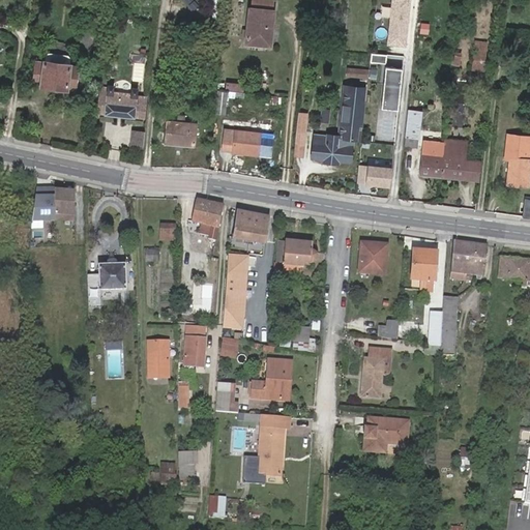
[(272,1),(261,0),(253,0),(252,9),(271,11),(272,1)]
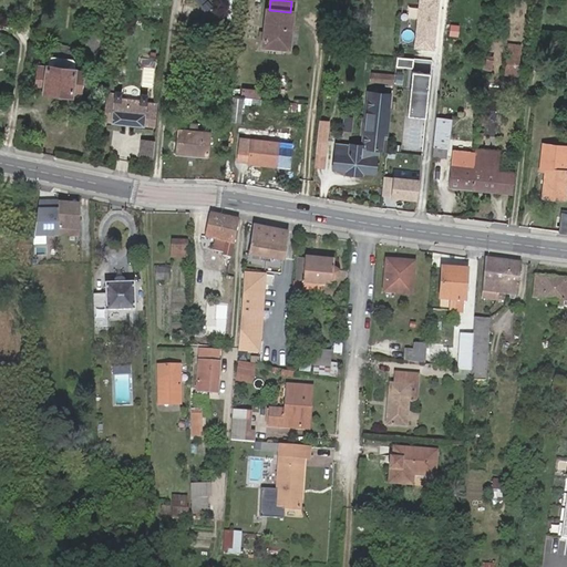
[(420,0),(414,49),(435,51),(440,0),(420,0)]
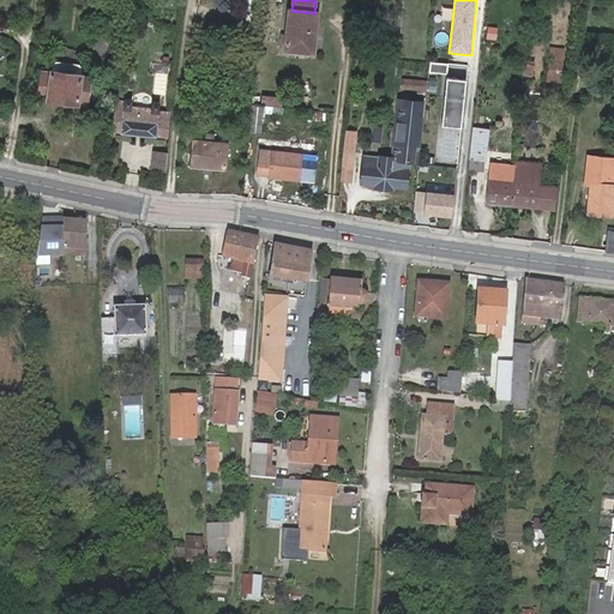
[(314,13),(292,11),(290,10),(286,50),(313,53),(317,13),(314,13)]
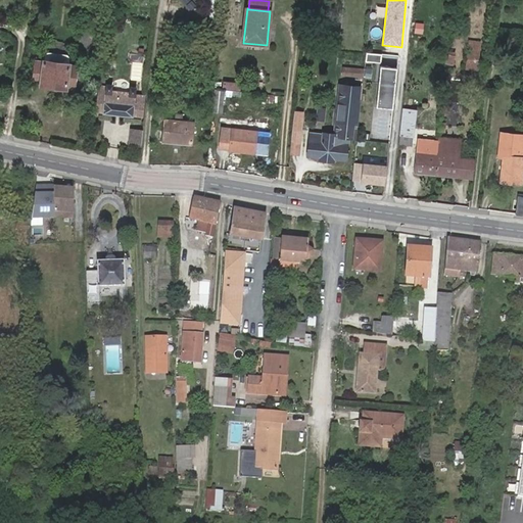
[(80,28),(78,53),(94,54),(96,30),(94,29),(95,20),(83,19),(82,28),(80,28)]
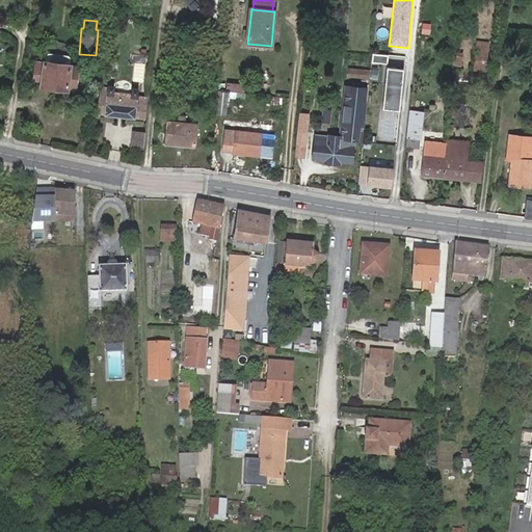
[(476,69),(488,70),(490,40),(478,38),(476,69)]
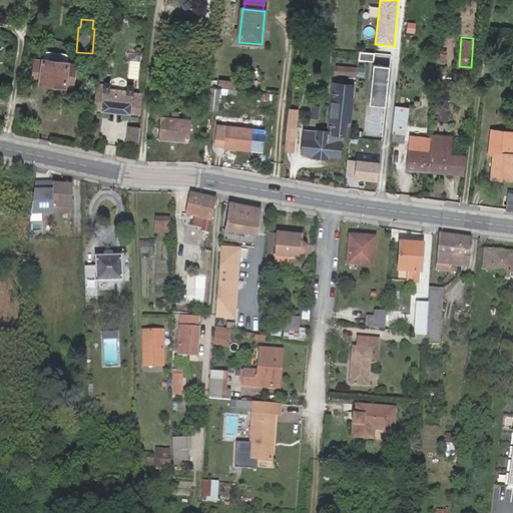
[(375,53),(360,52),(359,60),(374,61),(375,53)]
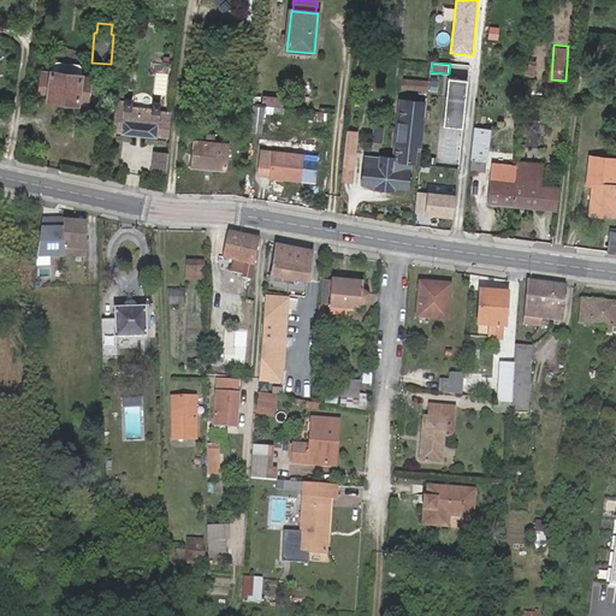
[(47,100),(77,105),(77,102),(87,104),(90,80),(82,78),(81,76),(71,75),(73,65),(65,64),(64,70),(57,67),(55,72),(52,71),(52,72),(41,71),(39,95),(48,98),(47,100)]
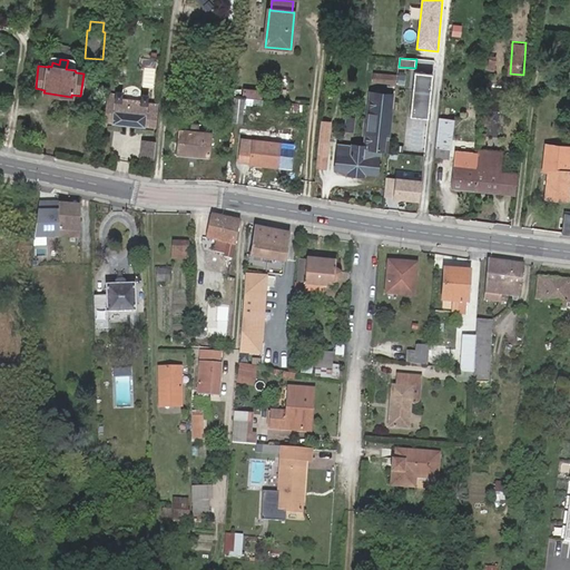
[(373,72),(373,84),(396,85),(397,75),(373,72)]
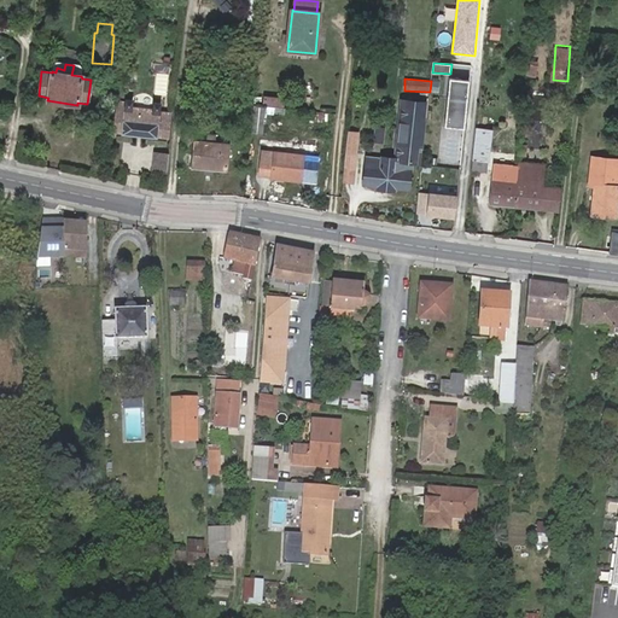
[(470,81),(450,79),(444,127),(464,129),(470,81)]
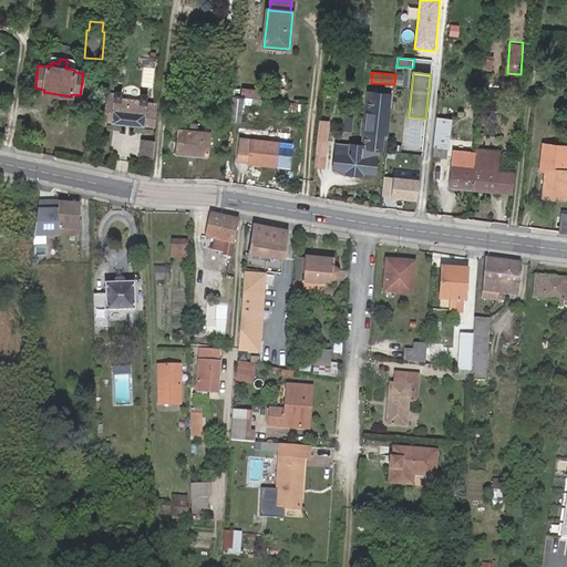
[(120,101),(121,92),(115,92),(107,92),(104,121),(112,122),(112,123),(146,126),(146,125),(154,126),(155,109),(145,107),(146,95),(141,95),(140,103),(120,101)]
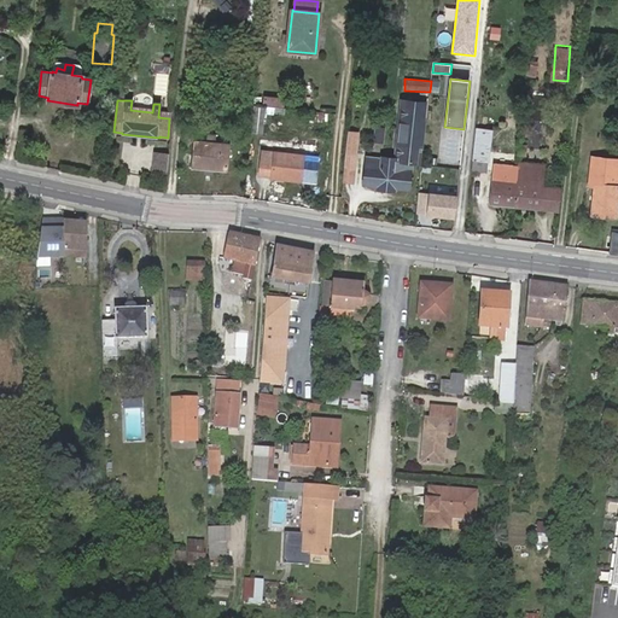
[(153,104),(132,100),(130,110),(152,112),(153,104)]
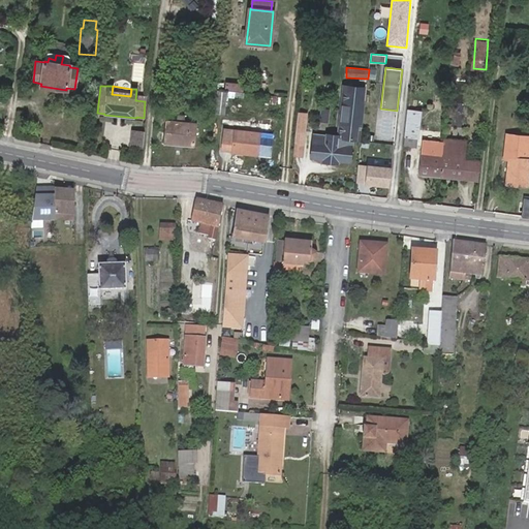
[(342,104),(339,136),(327,135),(327,136),(314,135),(313,144),(312,145),(311,157),(323,159),(323,162),(337,163),(337,160),(349,161),(352,138),(359,139),(364,106),(362,106),(364,89),(352,88),(352,92),(345,91),(344,104),(342,104)]
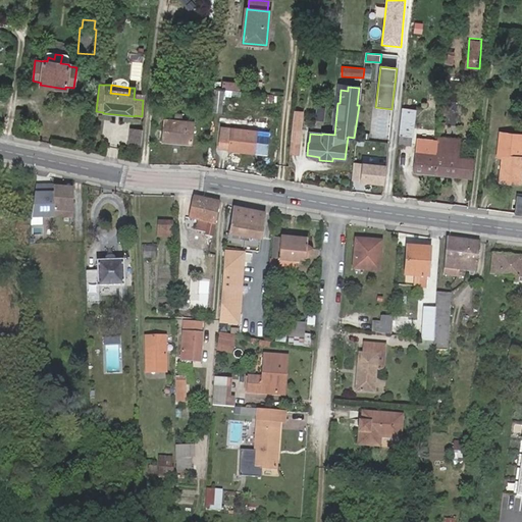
[(223,91),(215,91),(213,111),(221,112),(223,91)]
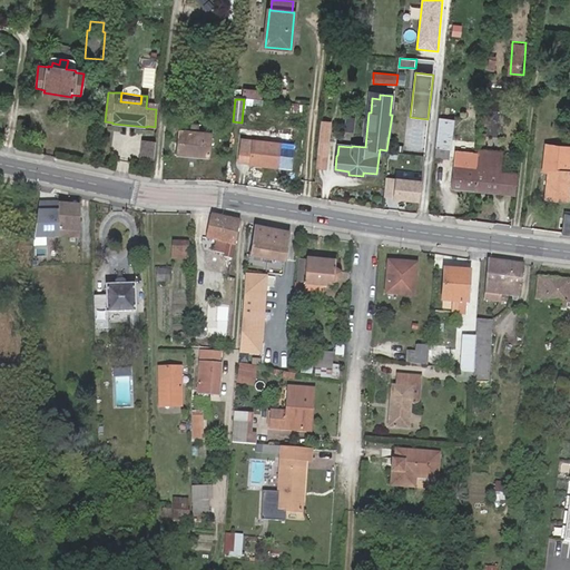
[(453,120),(439,119),(438,136),(448,137),(451,138),(453,120)]
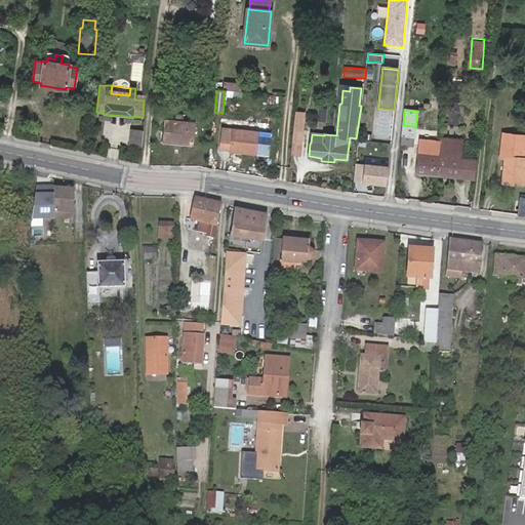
[(297,112),(295,131),(303,132),(305,122),(301,121),(303,113),(297,112)]
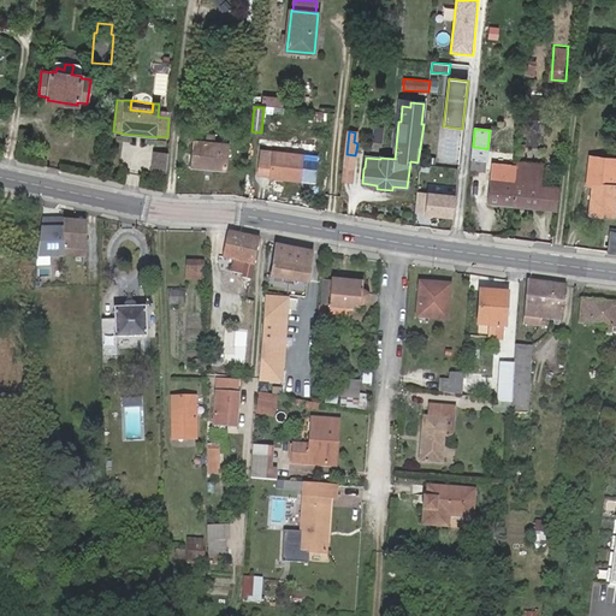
[(191,167),(225,171),(227,144),(194,141),(193,142),(184,141),(182,165),(191,166),(191,167)]
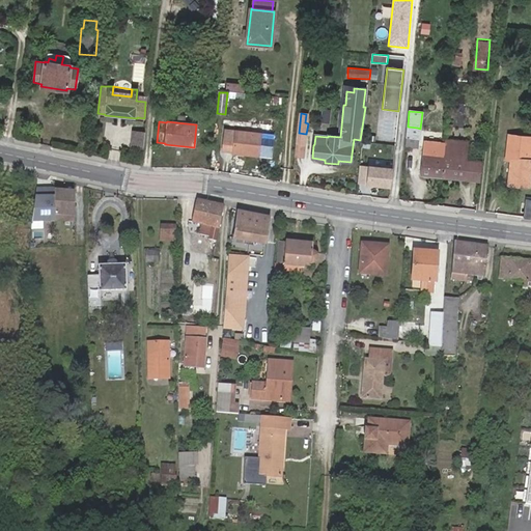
[(234,151),(236,132),(236,130),(224,128),(222,150),(234,151)]
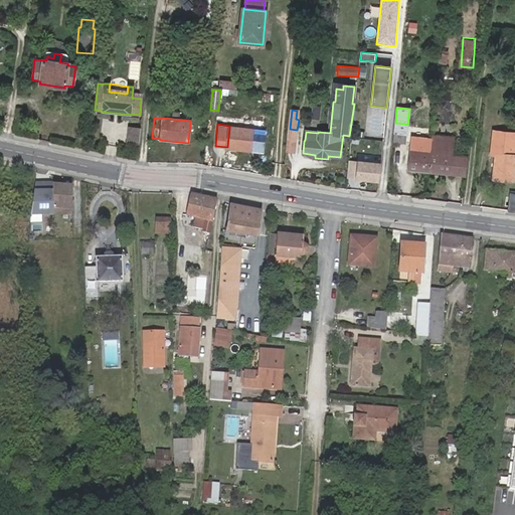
[(403,130),(394,129),(393,143),(405,144),(407,125),(404,124),(403,130)]
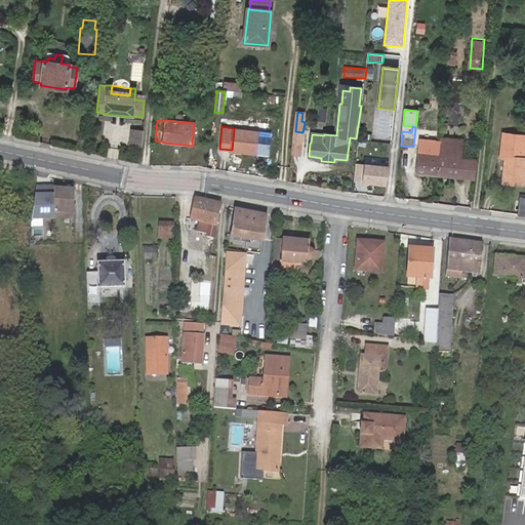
[(128,146),(142,148),(144,130),(131,128),(128,146)]
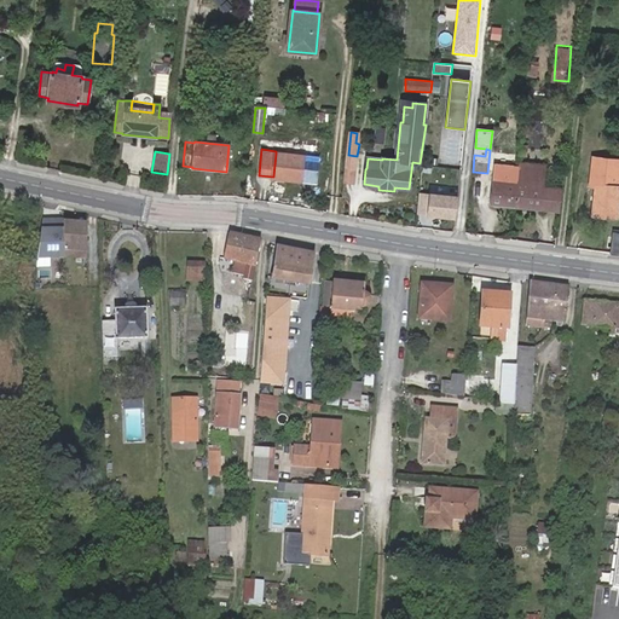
[(305,156),(276,154),(273,177),(273,179),(301,183),(305,156)]
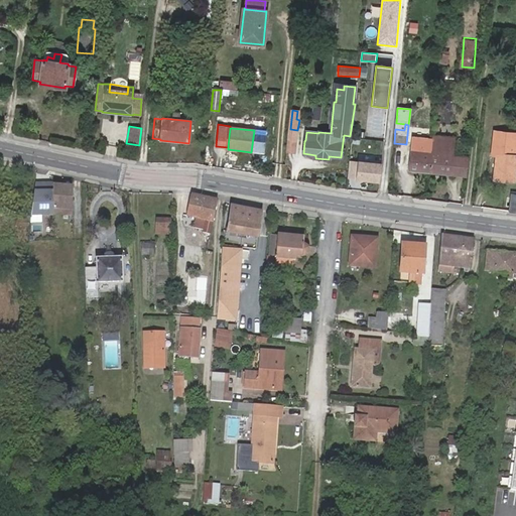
[(297,130),(290,129),(289,141),(296,141),(297,130)]
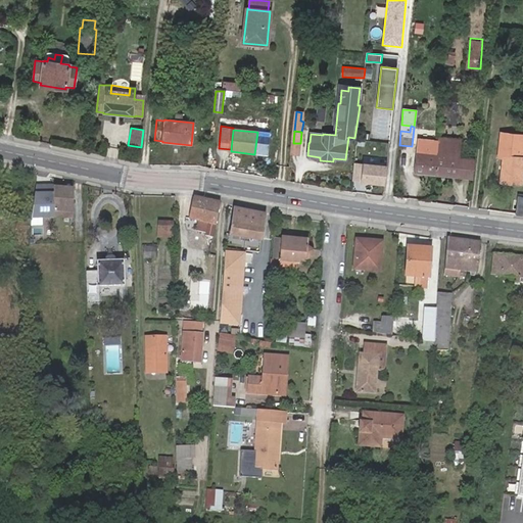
[(522,174),(522,168),(522,163),(522,157),(522,151),(522,135),(502,133),(498,155),(502,156),(504,156),(500,182),(521,184),(522,174)]
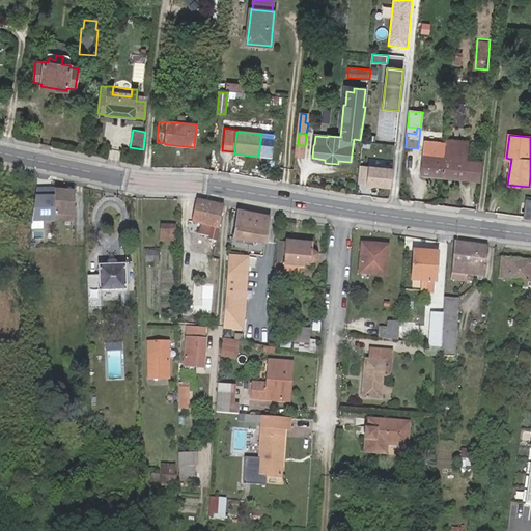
[(446,145),(466,147),(466,141),(446,139),(446,145)]
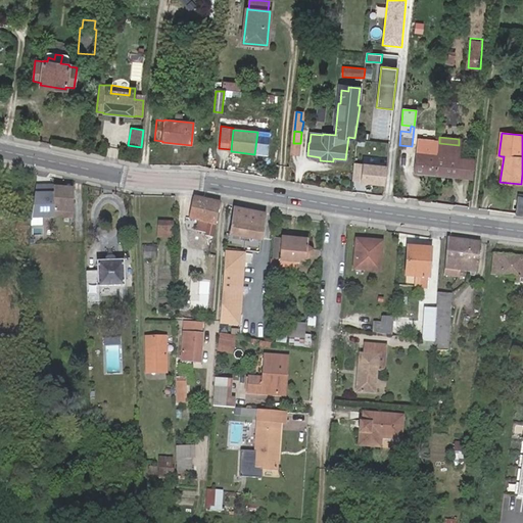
[(456,177),(472,179),(474,160),(459,158),(459,153),(458,153),(459,147),(459,145),(439,143),(438,146),(438,148),(435,175),(456,177)]
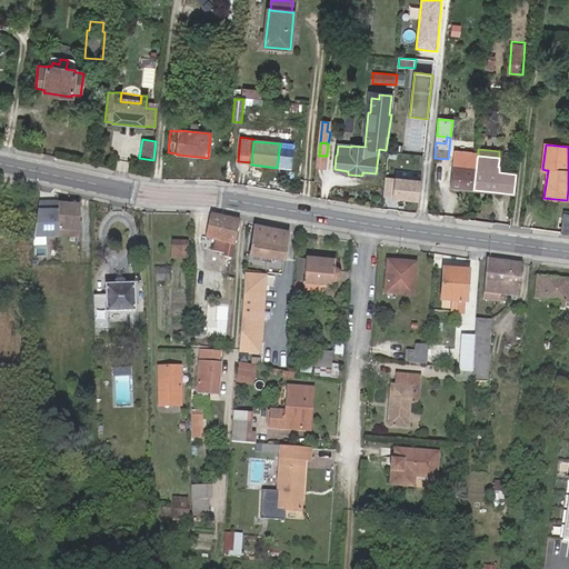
[(450,188),(473,190),(477,161),(453,159),(450,188)]
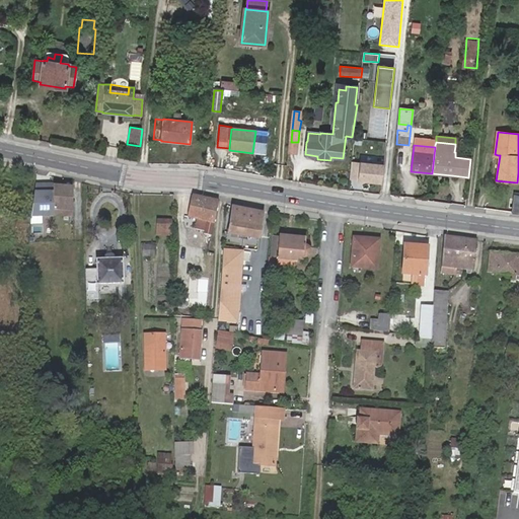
[(384,163),(360,160),(358,177),(382,180),(384,163)]
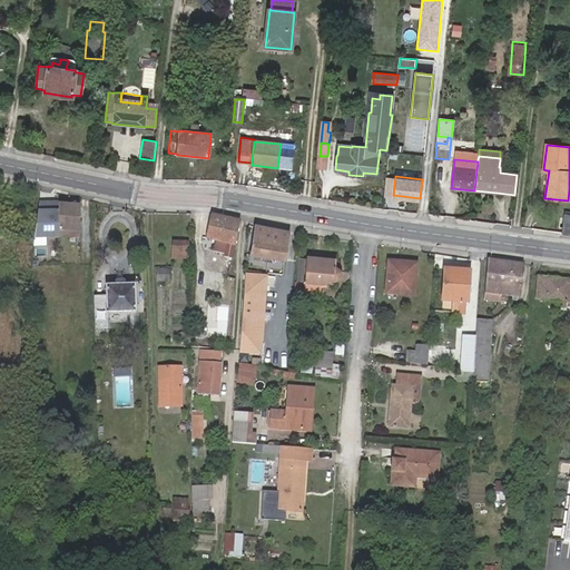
[(59,200),(39,200),(35,237),(59,236),(59,203),(59,200)]
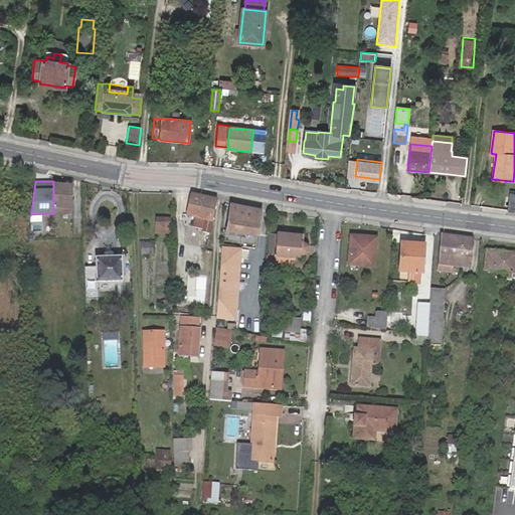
[(53,213),(72,213),(71,183),(53,183),(53,213)]
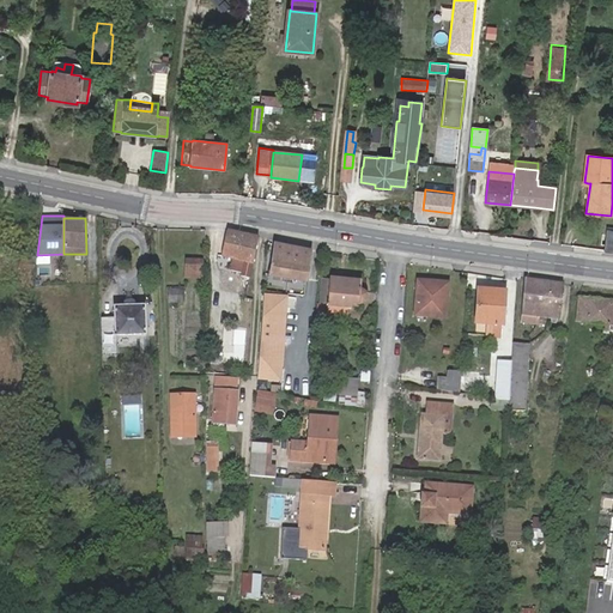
[(252,263),(259,237),(226,231),(224,243),(222,258),(252,263)]
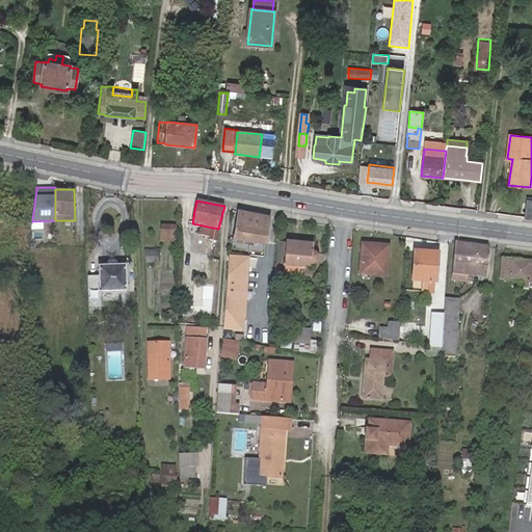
[(247,240),(250,241),(265,244),(270,218),(239,212),(233,237),(247,240)]
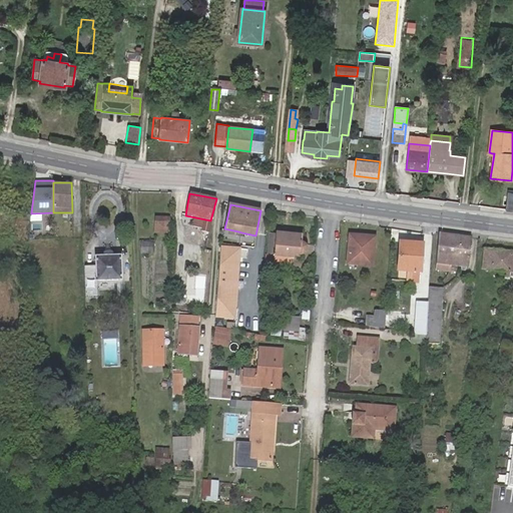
[(169,218),(156,218),(156,226),(156,232),(169,232),(169,229),(169,218)]
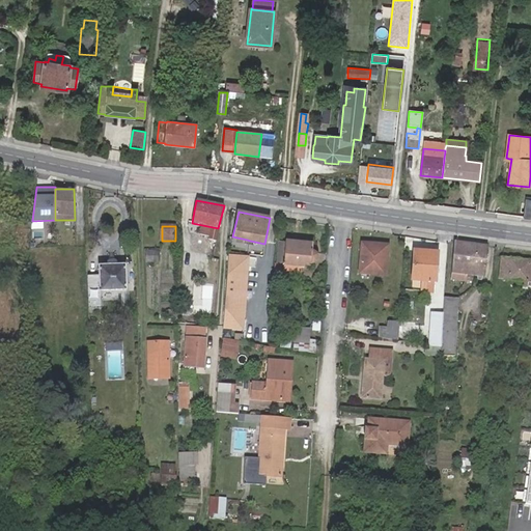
[(284,266),(302,268),(304,268),(305,262),(311,263),(312,263),(314,262),(315,261),(317,259),(317,256),(317,255),(316,253),(314,251),(312,250),(312,243),(286,241),(285,248),(285,252),(284,266)]
